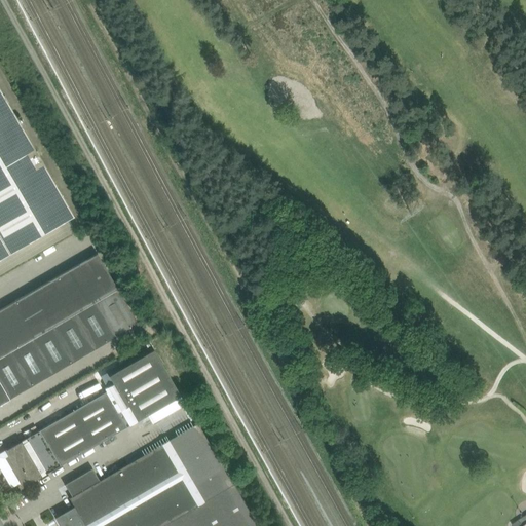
[(0,90),(0,259),(70,219),(73,217),(33,147),(0,90)]
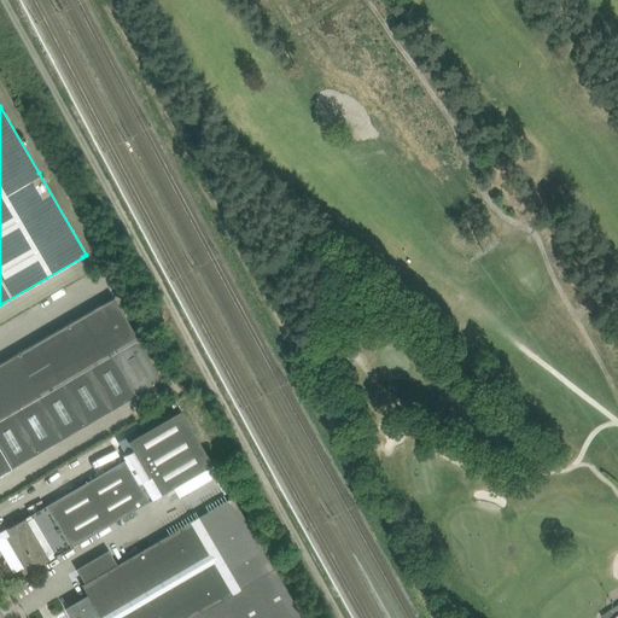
[(0,419),(139,339),(115,298),(0,363),(0,419)]
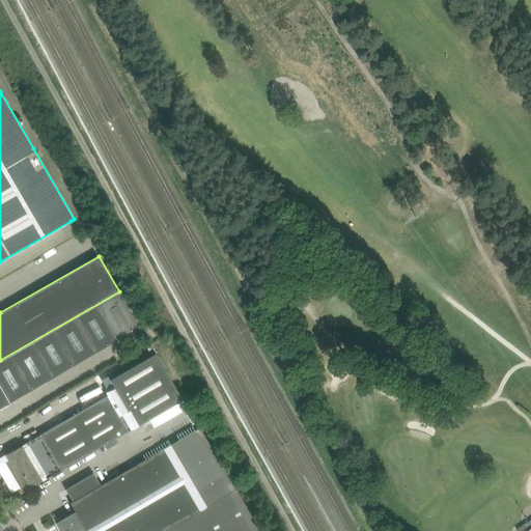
[(0,386),(9,402),(140,328),(119,291),(0,360),(0,386)]
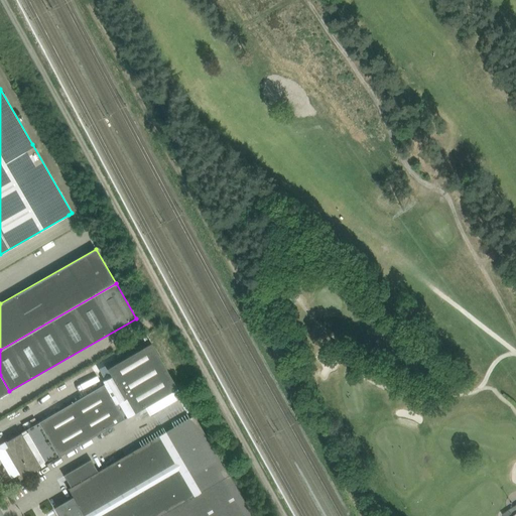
[(106,380),(103,381),(104,384),(124,419),(134,413),(177,388),(151,344),(107,369),(111,376),(106,380)]
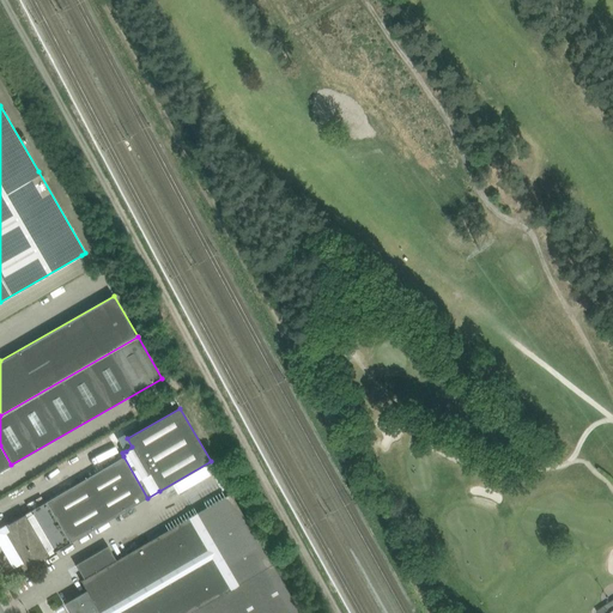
[(0,471),(11,465),(0,445),(0,471)]
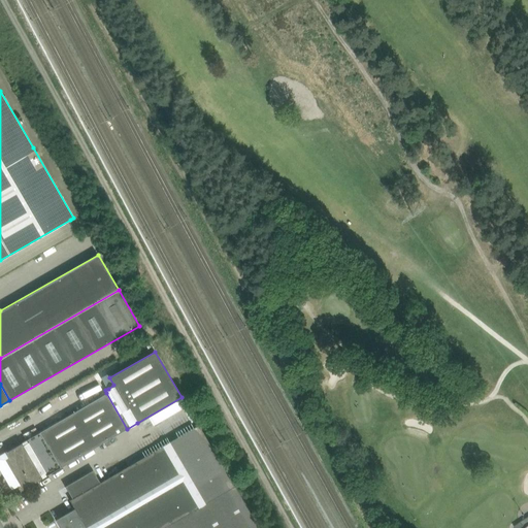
[(7,457),(5,459),(20,485),(17,486),(18,488),(20,491),(29,486),(61,467),(127,429),(106,393),(63,419),(40,432),(13,448),(5,453),(7,457)]
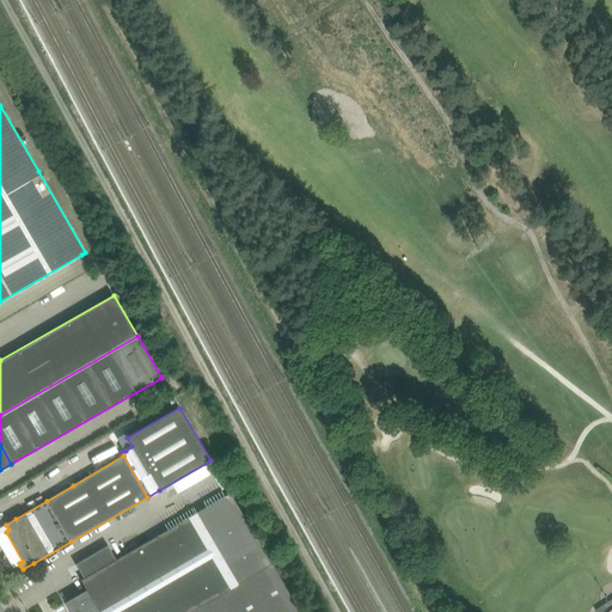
[(116,560),(84,579),(80,580),(86,589),(98,611),(189,611),(271,564),(230,493),(183,520),(116,560)]
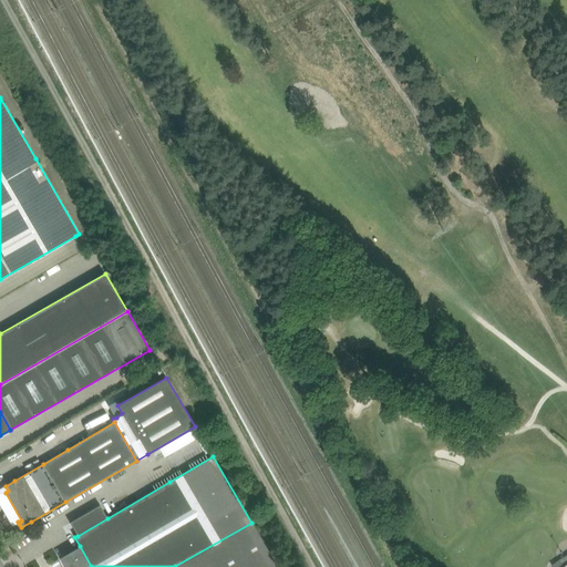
[(70,522),(78,536),(107,518),(100,505),(70,522)]
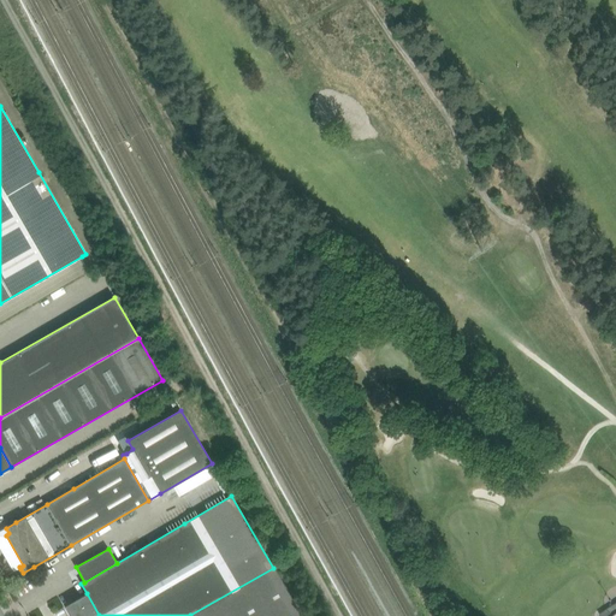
[(301,615),(274,568),(273,568),(190,615),(301,615)]
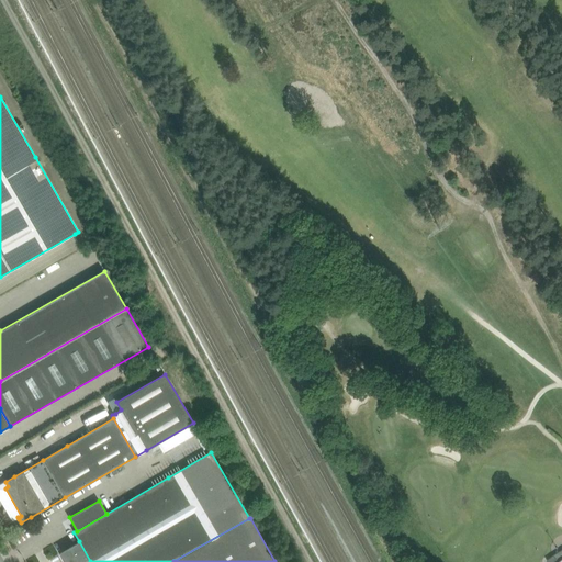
[(90,561),(79,541),(59,553),(65,561),(90,561)]
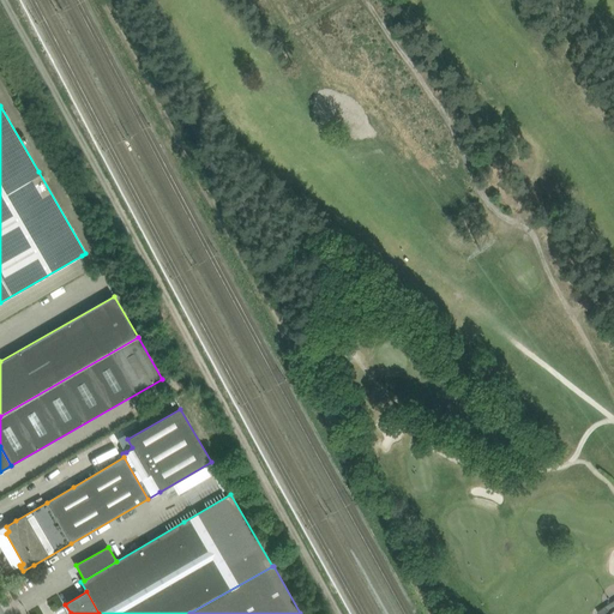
[(613,601),(599,612),(600,613),(611,613),(613,613),(613,612),(613,601)]
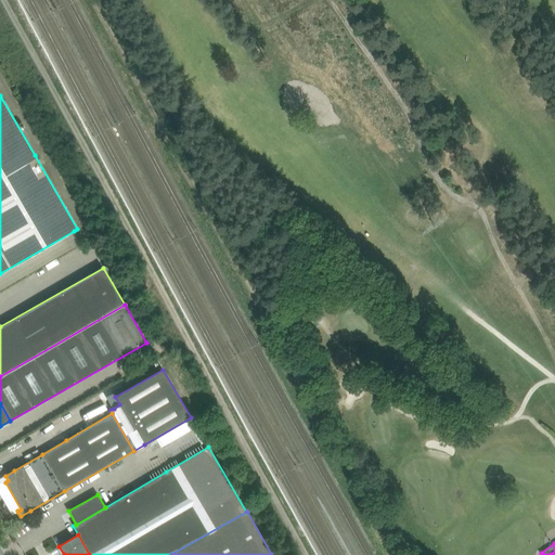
All buildings are outlined.
